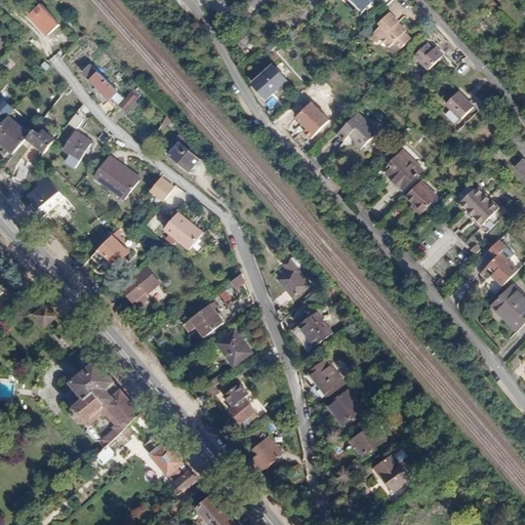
[(38,15),(53,30),(62,22),(41,2),(31,13),(35,17),(38,15)]
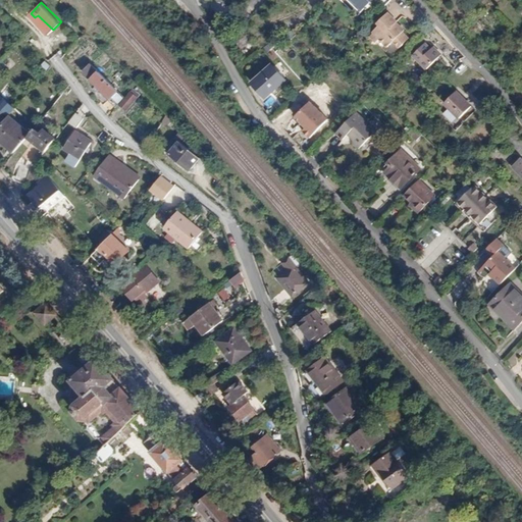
[(374,40),(376,41),(396,20),(388,12),(378,23),(380,25),(373,33),(374,33),(372,35),(372,37),(374,40)]
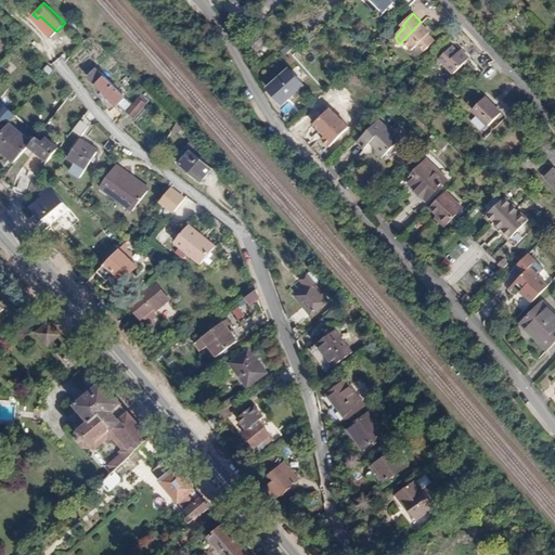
[(54,34),(56,31),(40,16),(37,18),(54,34)]
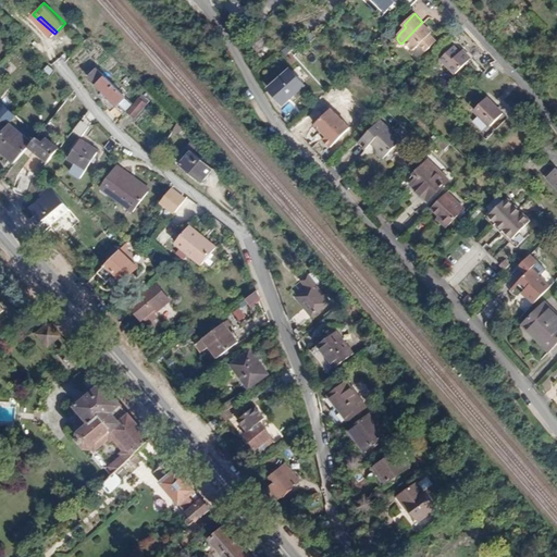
[(422,22),(401,44),(405,41),(413,50),(419,44),(422,47),(431,36),(429,34),(421,26),(423,24),(424,23),(422,22)]
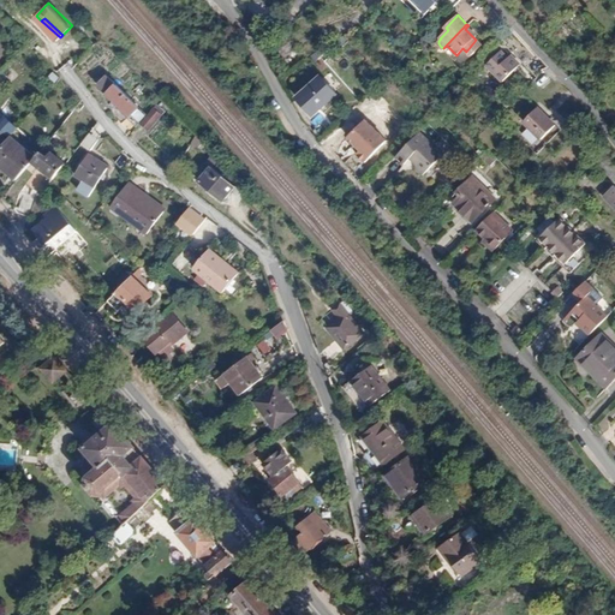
[(475,34),(467,27),(465,29),(473,37),(475,34)]
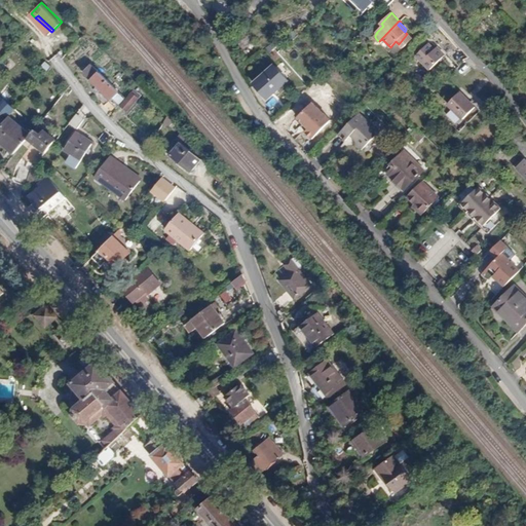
[(407,34),(399,44),(403,47),(412,39),(407,34)]
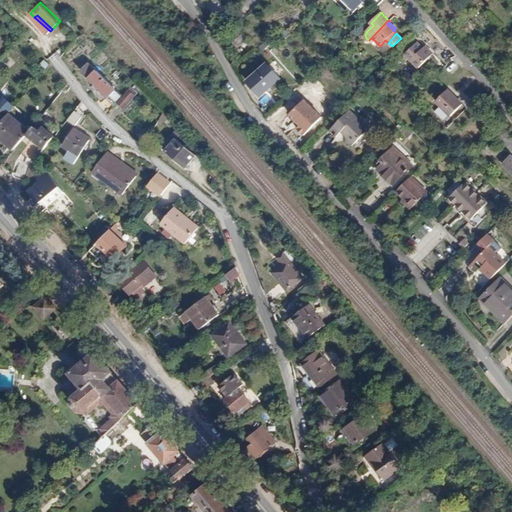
[(422,53),(411,42),(400,54),(419,72),(430,61),(427,58),(430,55),(425,50),(422,53)]
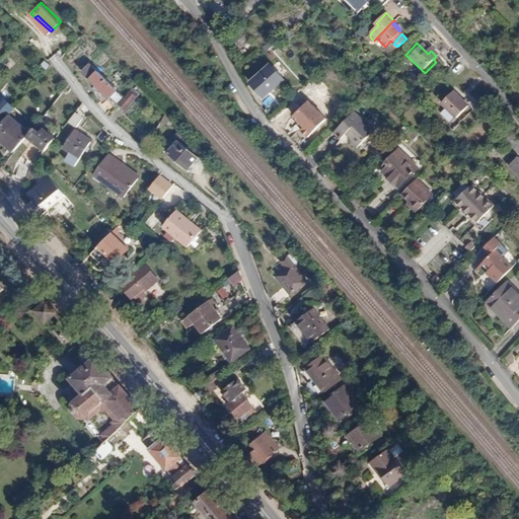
[(99,71),(89,62),(82,70),(109,96),(107,98),(117,106),(125,96),(103,76),(99,71)]
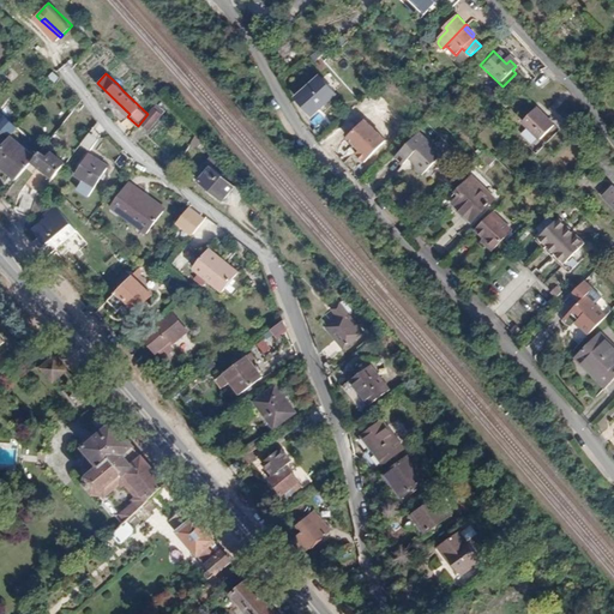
[(320,77),(298,96),(311,114),(333,94),(320,77)]
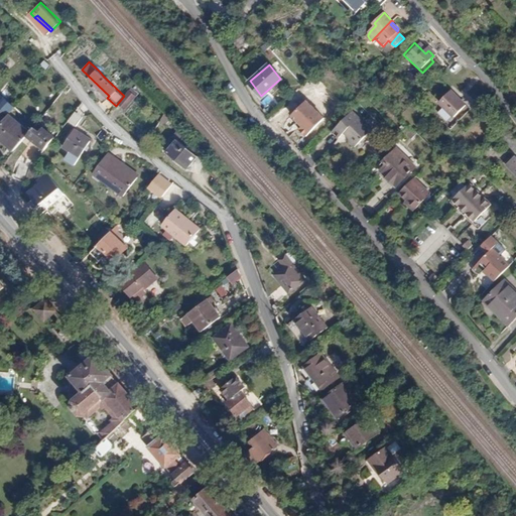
[(461,109),(445,94),(433,107),(448,121),(461,109)]
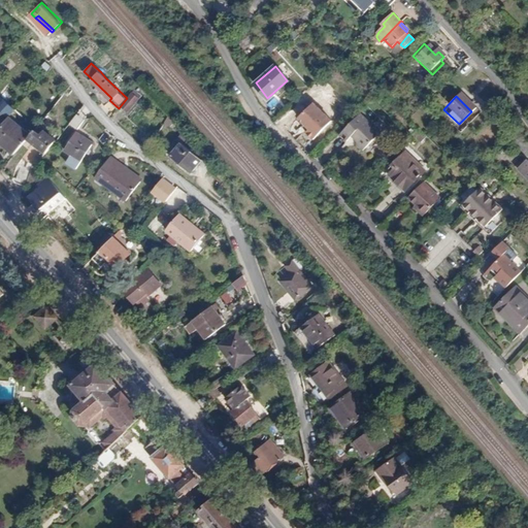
[(312,100),(295,118),(314,138),(332,121),(312,100)]
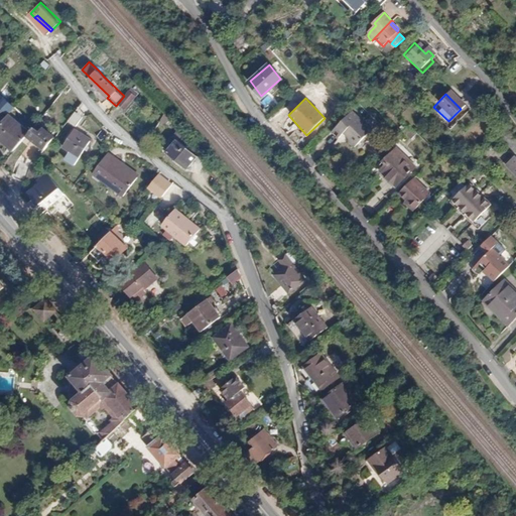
[(81,104),(70,118),(77,124),(87,112),(81,104)]
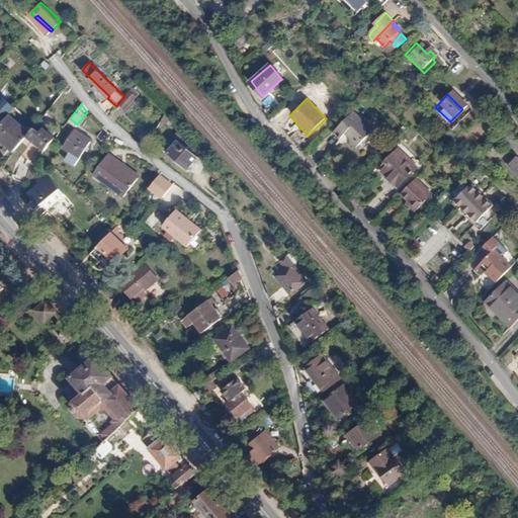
[(336,126),(342,134),(345,131),(351,138),(350,142),(354,146),(371,128),(352,109),(336,126)]
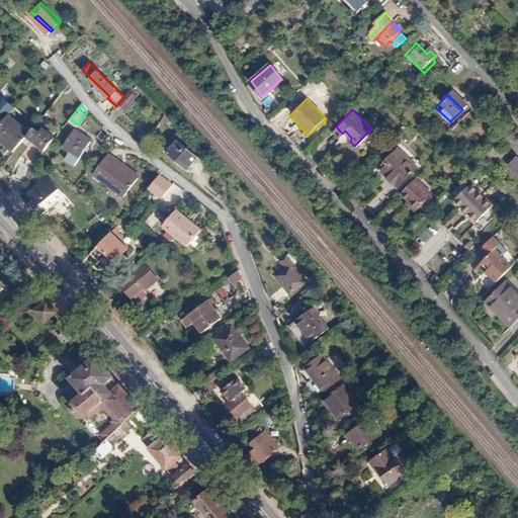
[(30,132),(9,114),(0,123),(0,139),(14,152),(21,142),(30,132)]
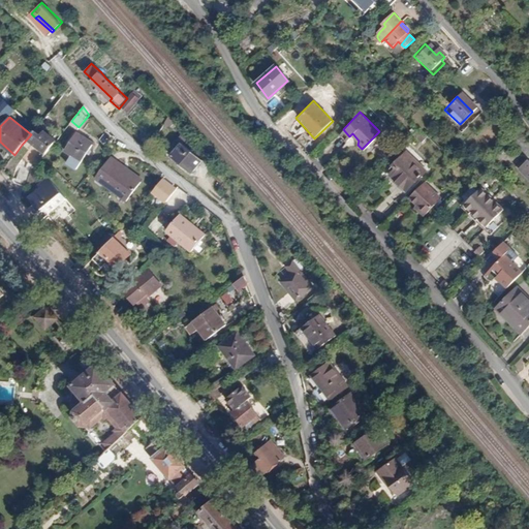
[(528,130),(522,122),(515,129),(526,142),(528,137),(528,130)]
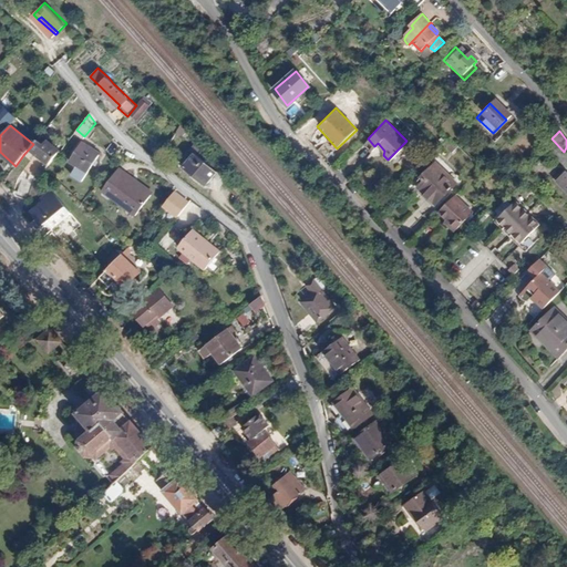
[(45,143),(39,137),(30,150),(49,165),(62,147),(50,137),(45,143)]
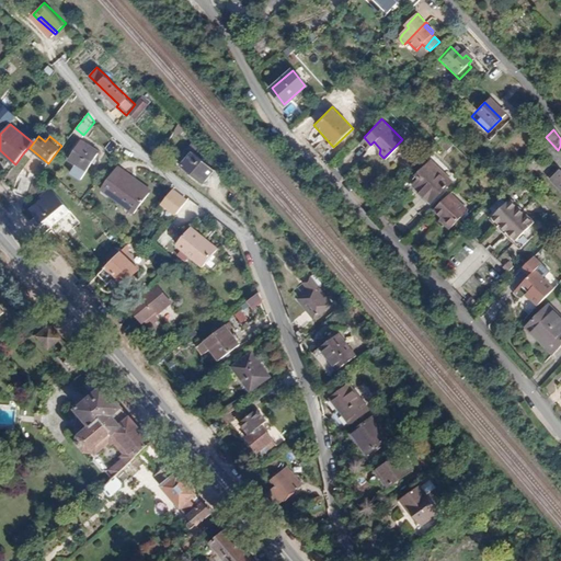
[(99,151),(81,137),(68,153),(76,160),(69,169),(78,176),(99,151)]
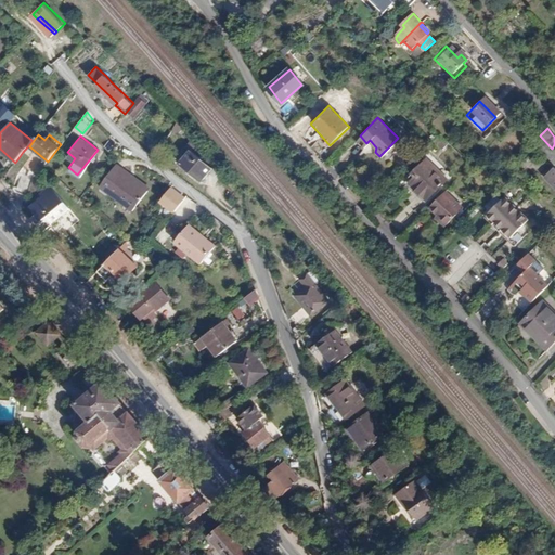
[(363,147),(366,143),(360,136),(356,140),(363,147)]
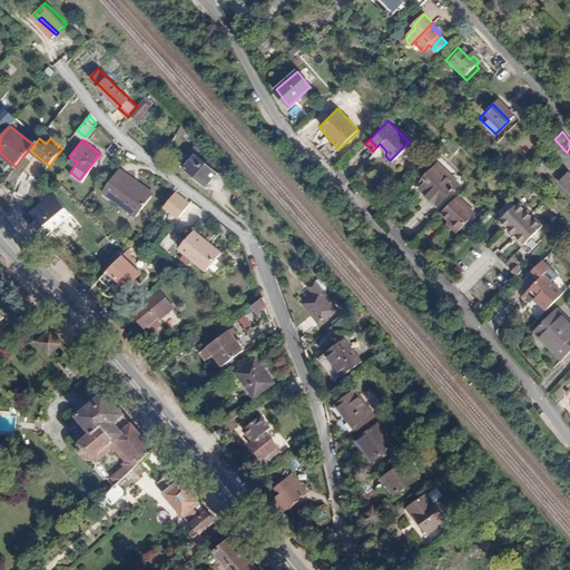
[(214,178),(193,159),(183,173),(203,190),(214,178)]
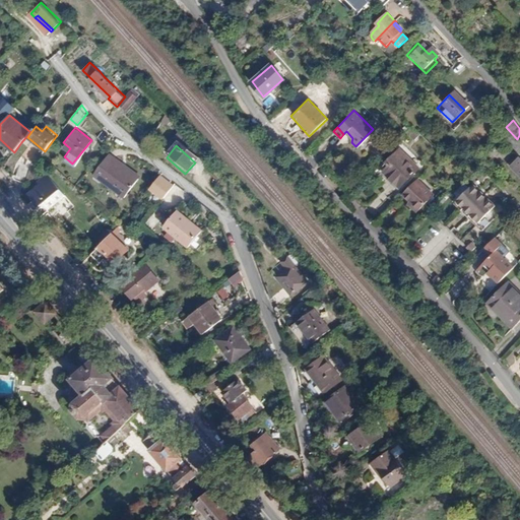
[(123,199),(137,182),(114,163),(116,161),(109,155),(93,175),(123,199)]
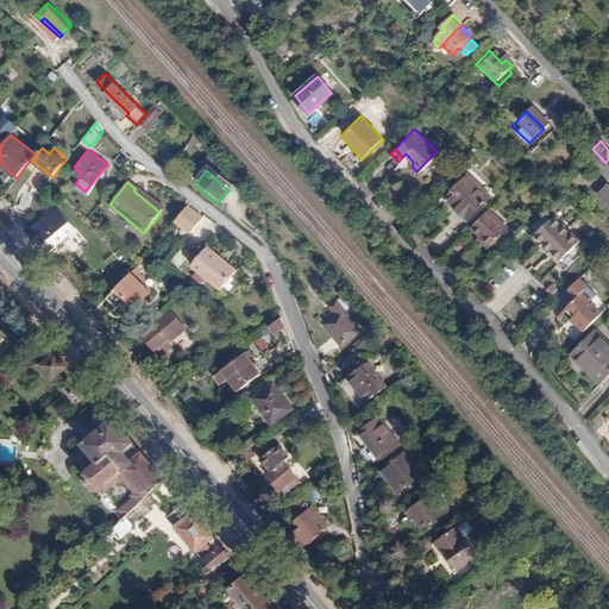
[(608,184),(607,182),(595,194),(608,208),(608,184)]
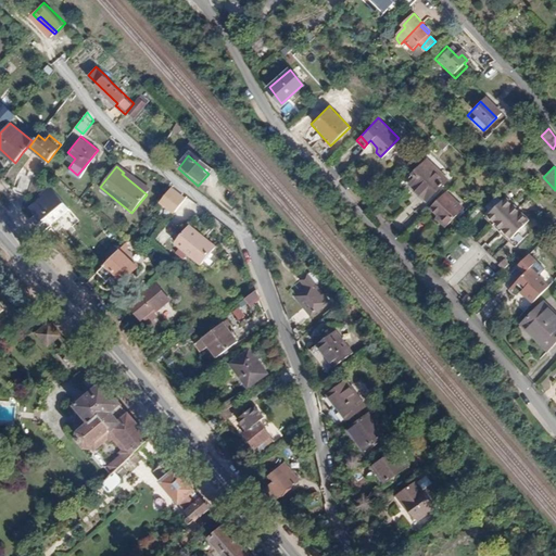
[(443,188),(422,167),(403,188),(424,207),(443,188)]
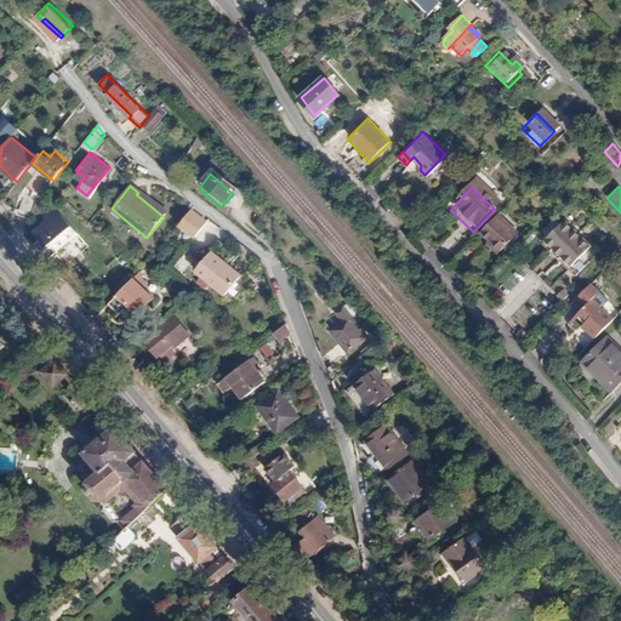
[(136,194),(164,217),(166,215),(138,193),(136,194)]
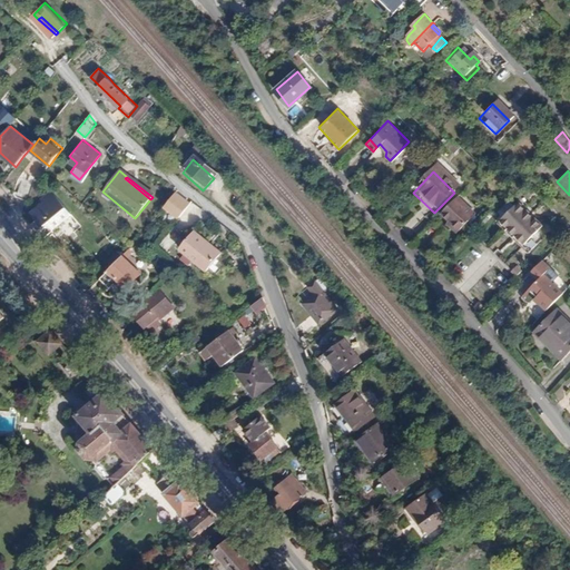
[(21,185),(16,199),(28,204),(32,189),(21,185)]
